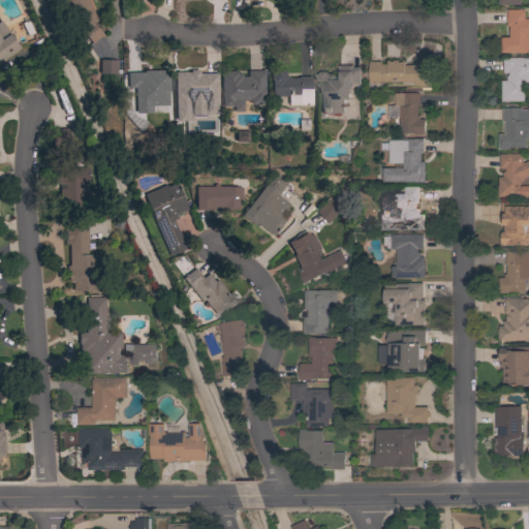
[(103,36),(100,38),(99,37),(91,44),(76,27),(66,3),(58,6),(55,0),(87,0),(96,22),(92,23),(103,36)]
